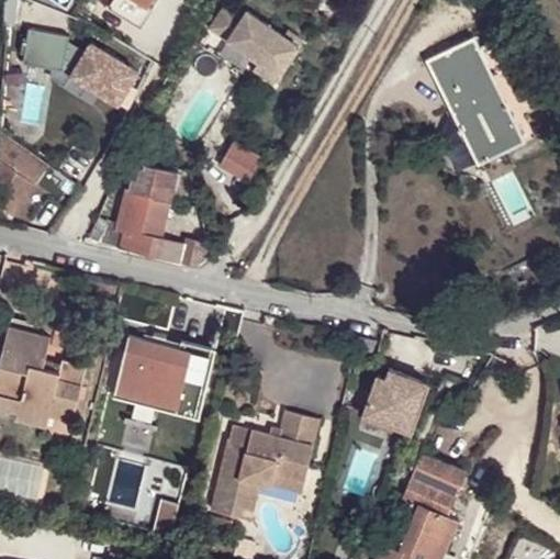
[(108,0),(105,4),(138,25),(153,0),(108,0)]
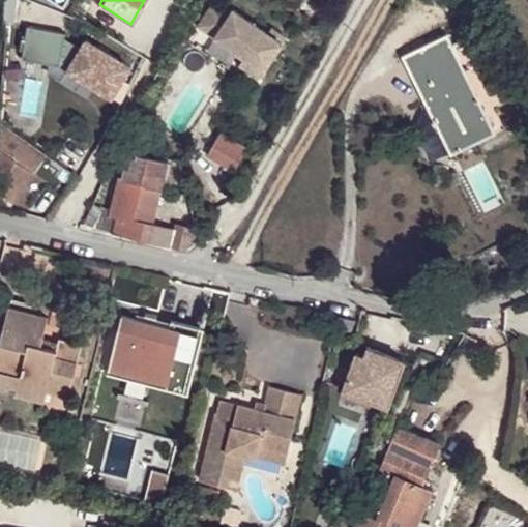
[(231,10),(226,18),(209,5),(194,28),(242,60),(238,67),(256,79),(280,44),(231,10)]
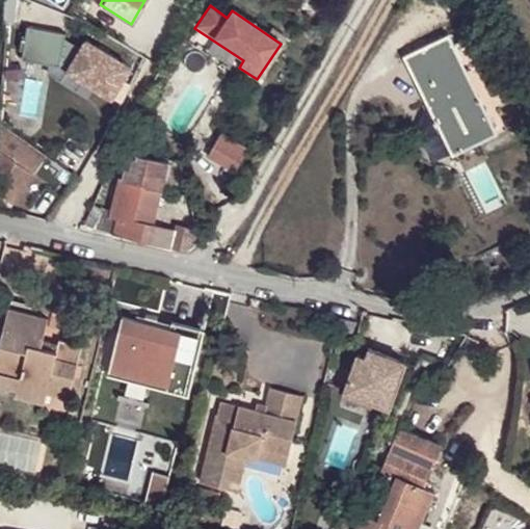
[(62,32),(24,26),(22,35),(18,34),(16,47),(20,48),(18,59),(56,65),(57,60),(65,65),(63,71),(107,99),(127,67),(83,40),(78,48),(61,37),(62,32)]
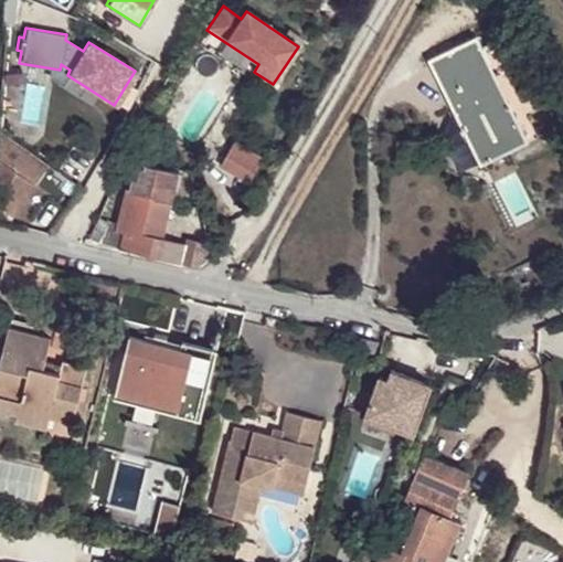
[(477,35),(429,60),(474,149),(484,145),(491,159),(501,154),(494,139),(522,126),(510,101),(506,103),(478,49),(482,46),(477,35)]
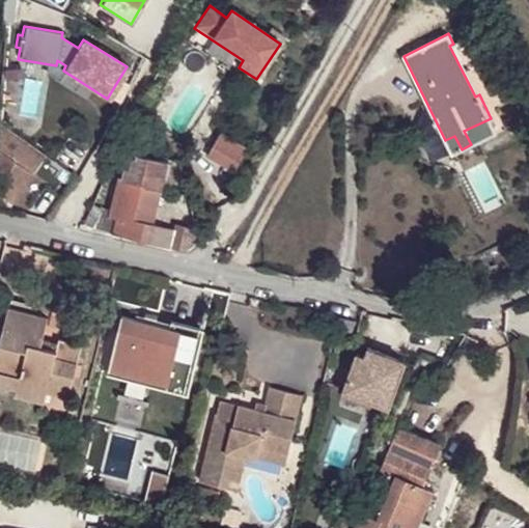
[(491,118),(464,131),(471,144),(497,131),(491,118)]
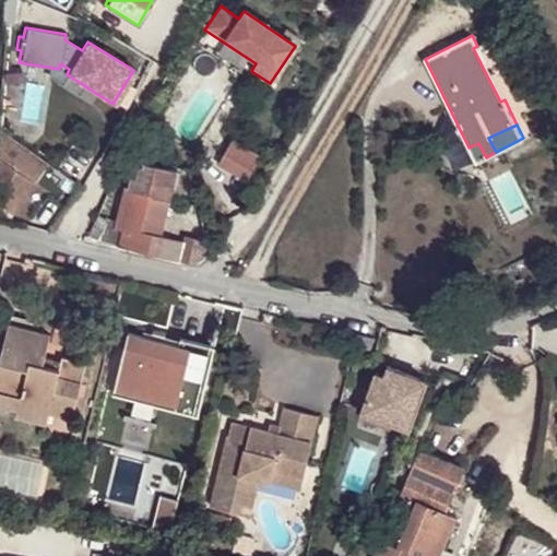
[(0,203),(9,210),(32,179),(45,162),(0,129),(0,203)]
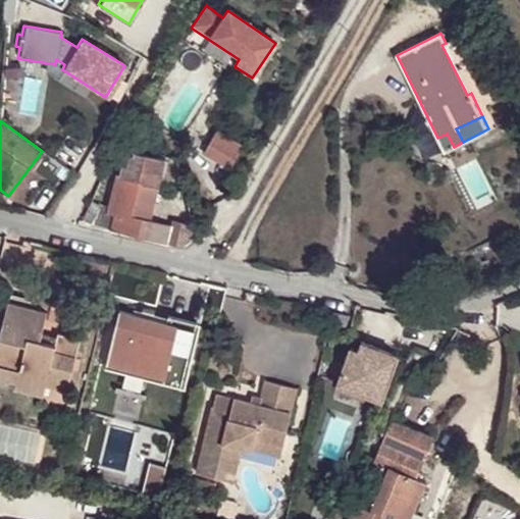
[(242,144),(217,130),(204,152),(227,166),(242,144)]
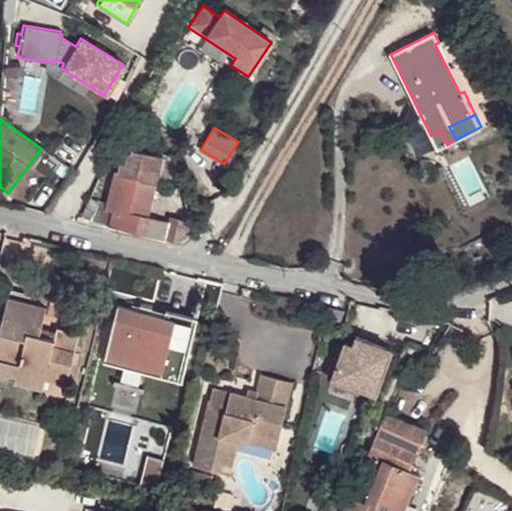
[(119,141),(128,146),(135,134),(126,129),(119,141)]
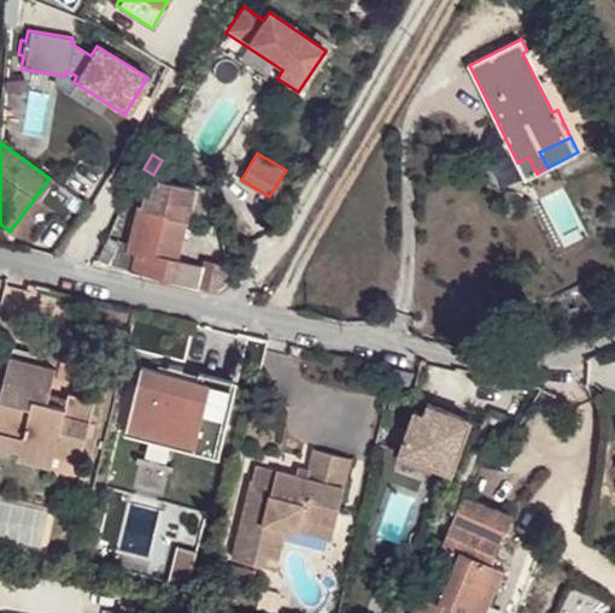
[(517,163),(526,178),(537,174),(528,158),(517,163)]
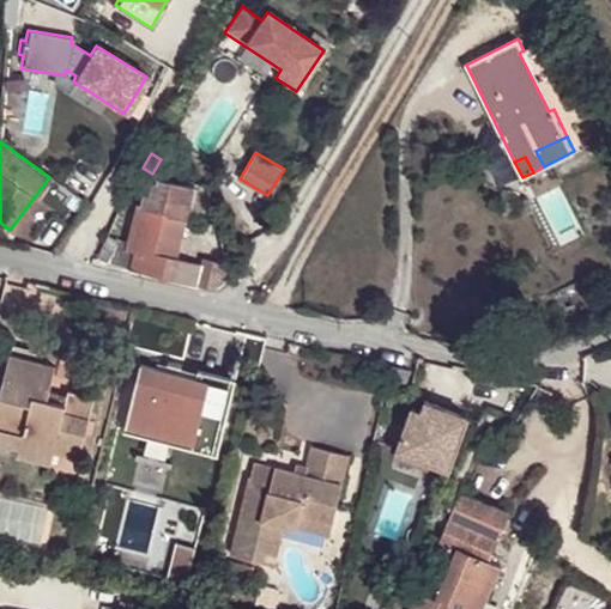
[(149,250),(158,209),(181,214),(186,193),(137,183),(132,205),(122,247),(109,244),(110,241),(103,236),(101,239),(89,263),(100,265),(141,274),(169,281),(175,261),(175,257),(171,256),(149,250)]
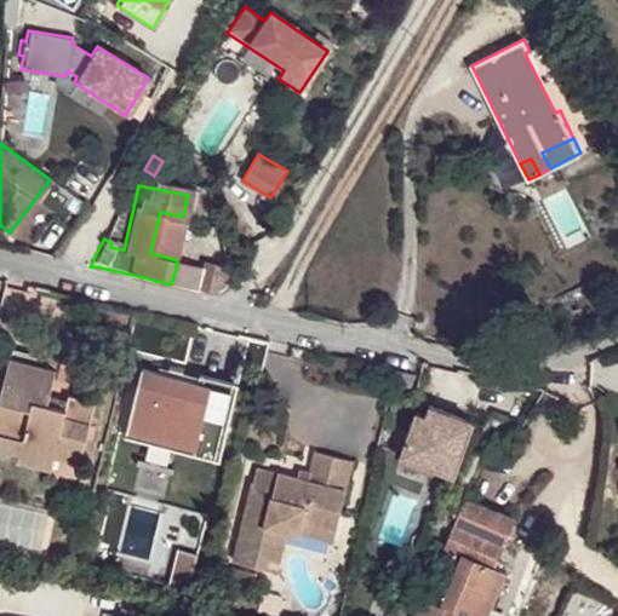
[(183,217),(160,212),(150,253),(173,259),(183,217)]
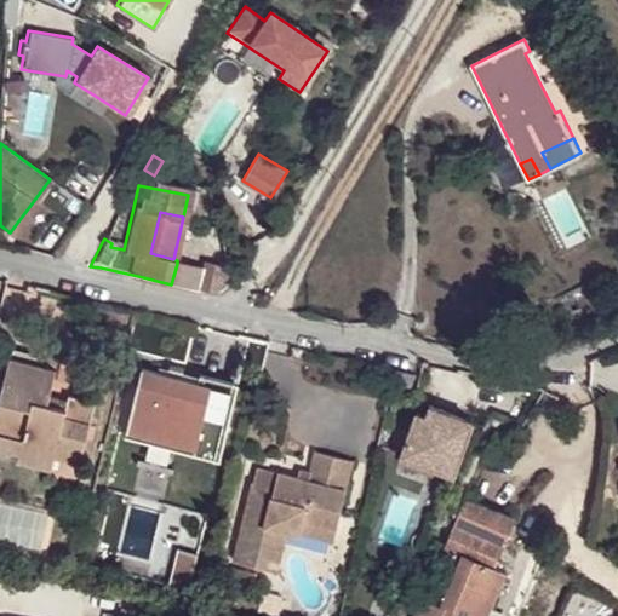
[(229,271),(235,276),(247,257),(240,253),(229,271)]
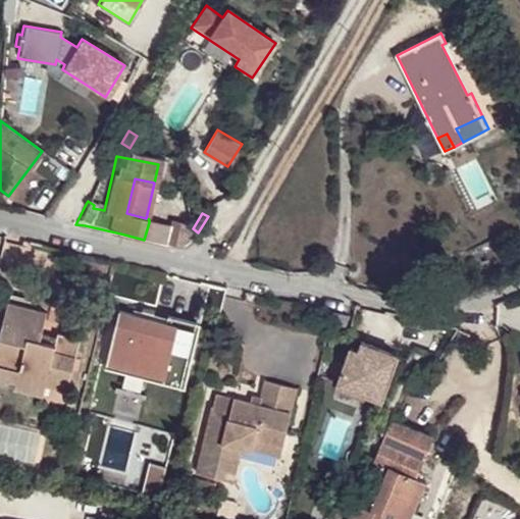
[(144,240),(173,246),(195,238),(193,232),(149,222),(144,240)]
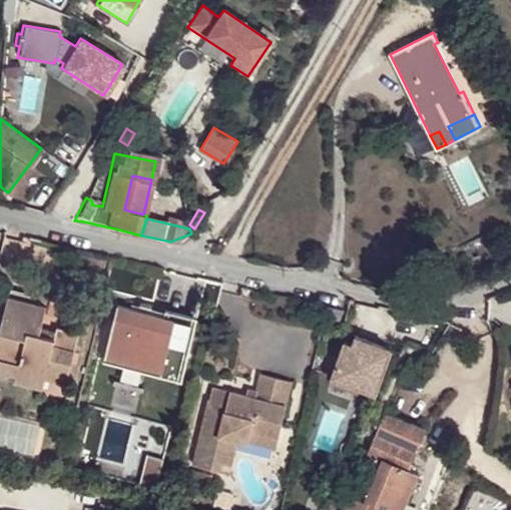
[(40,332),(43,322),(47,303),(7,294),(0,323),(0,371),(15,374),(44,381),(45,377),(66,382),(74,347),(54,343),(56,336),(53,335),(40,332)]
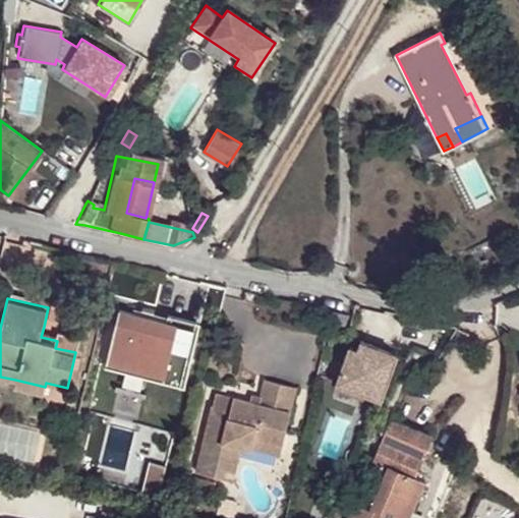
[(346,322),(348,312),(333,308),(331,319),(346,322)]
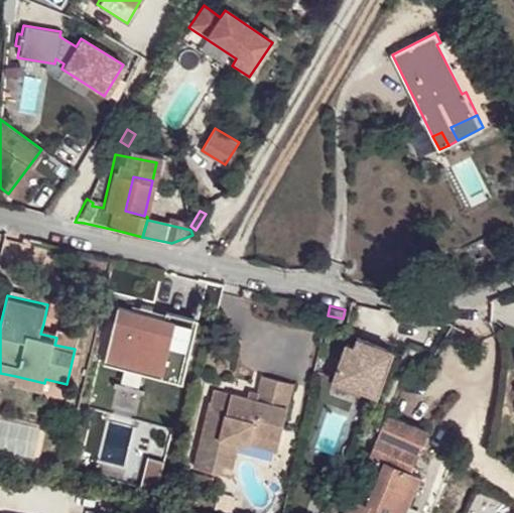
[(138,306),(137,312),(195,326),(196,319),(163,311),(163,313),(150,310),(150,308),(138,306)]
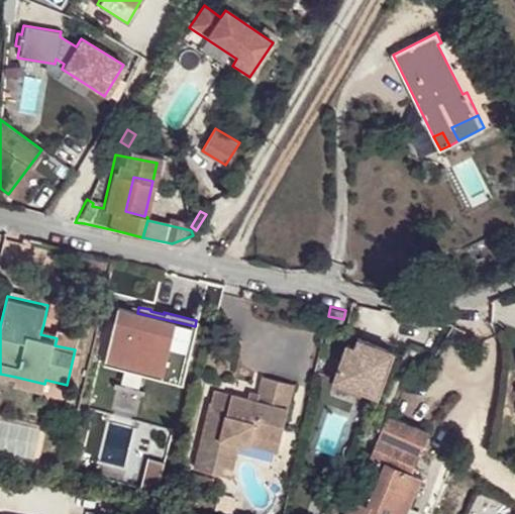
[(115,308),(102,366),(182,384),(195,326),(137,313),(115,308)]
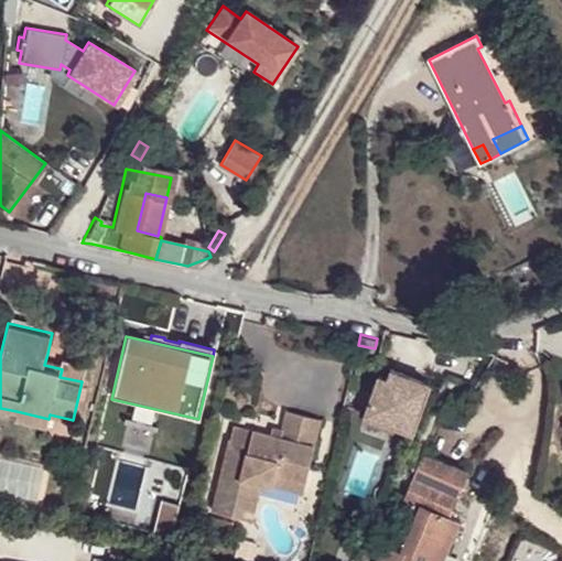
[(62,356),(47,354),(44,365),(58,368),(62,356)]
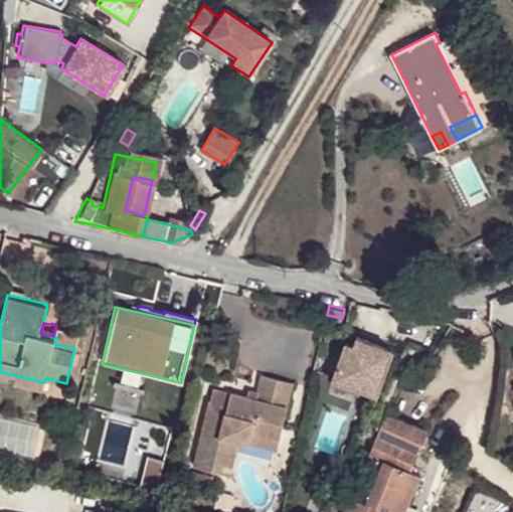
[(56,325),(53,336),(56,337),(54,344),(74,348),(78,330),(56,325)]
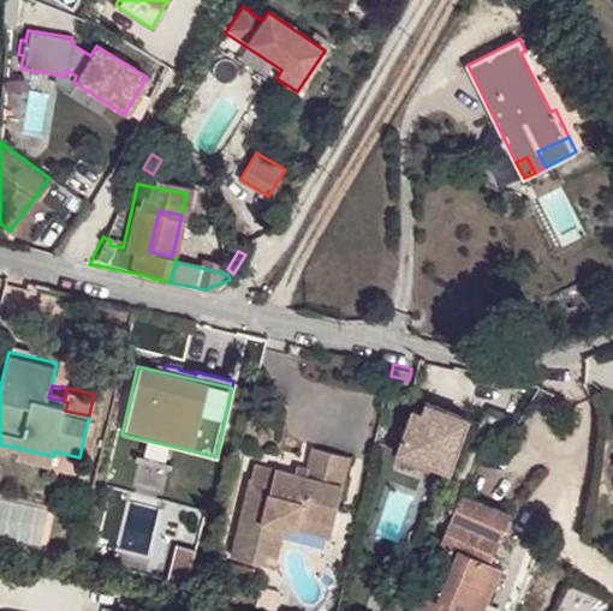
[(421,412),(411,408),(397,451),(450,471),(468,417),(423,402),(421,412)]
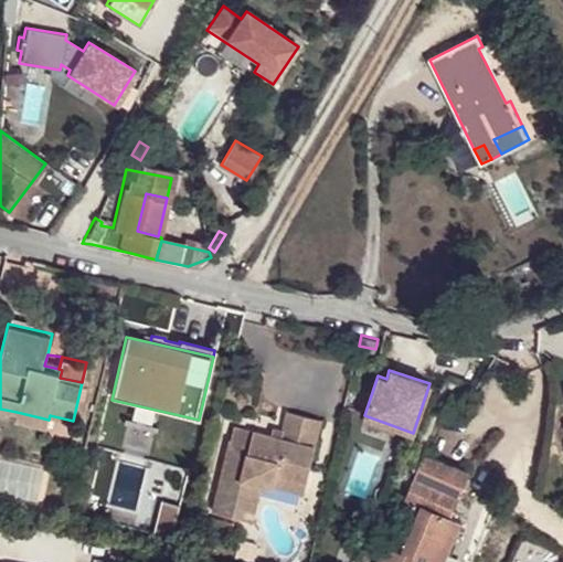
[(272,433),(234,424),(214,510),(247,518),(253,498),(257,499),(262,481),(278,472),(307,477),(321,415),(287,407),(282,427),(280,435),(272,433)]
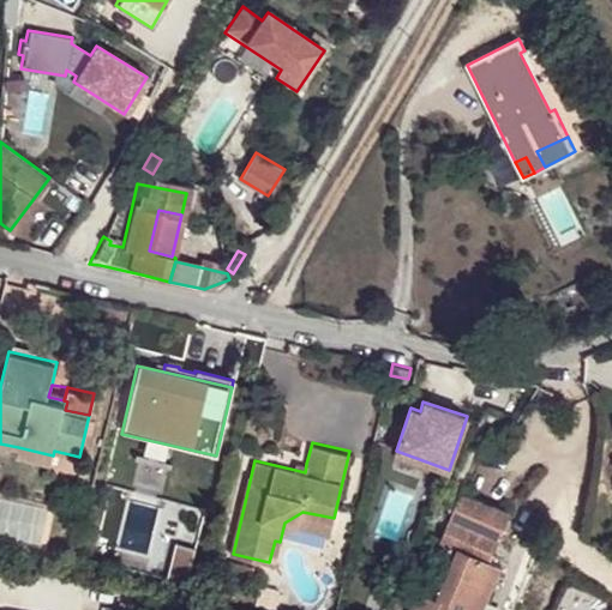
[(52,464),(53,456),(18,447),(16,457),(52,464)]
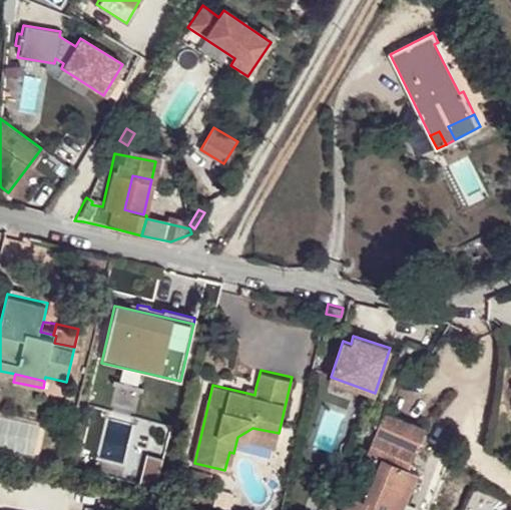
[(368,500),(354,494),(352,493),(344,509),(402,509),(418,471),(409,468),(417,447),(425,427),(416,424),(422,408),(426,400),(434,381),(427,378),(410,421),(385,412),(364,465),(379,471),(368,500)]
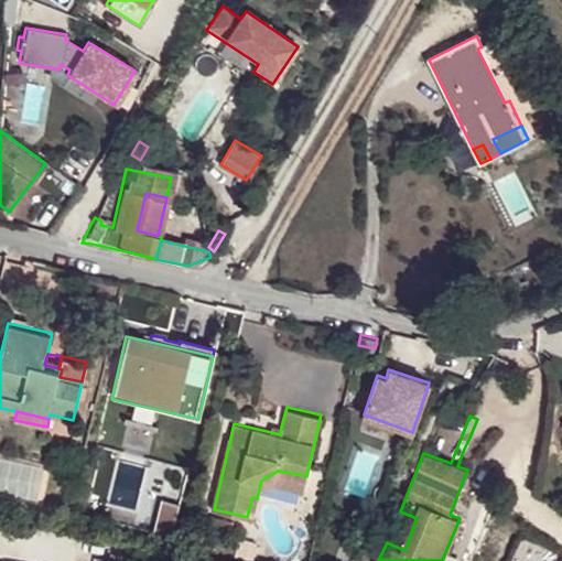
[(280,434),(281,427),(272,424),(271,432),(280,434)]
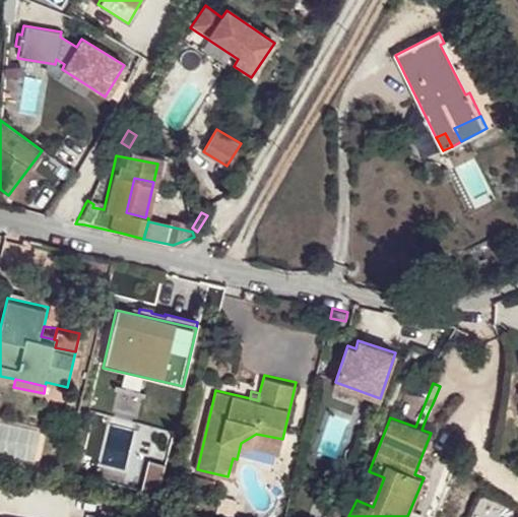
[(279,452),(282,439),(256,434),(241,443),(279,452)]
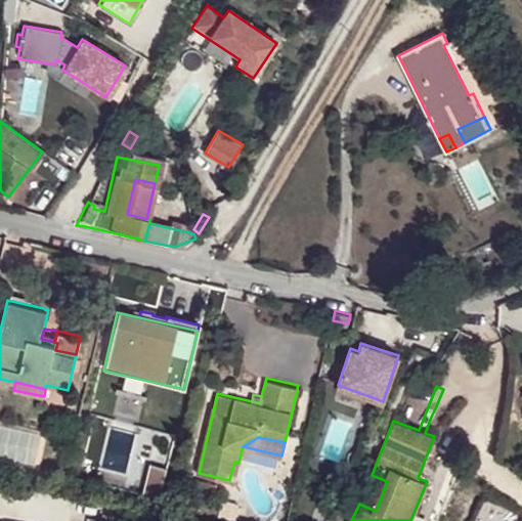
[(234,462),(229,480),(235,481),(238,463),(234,462)]
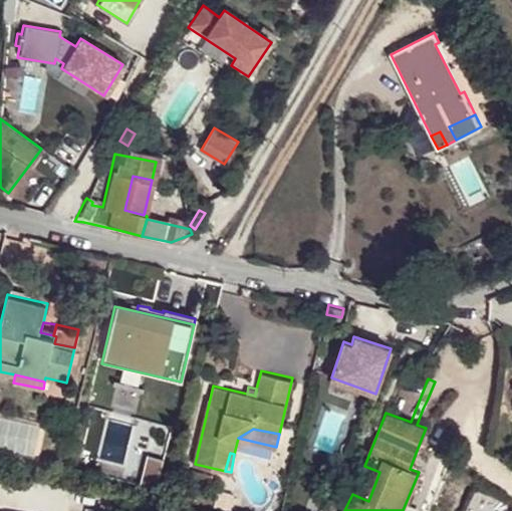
[(350,460),(350,461),(344,476),(355,480),(361,465),(350,460)]
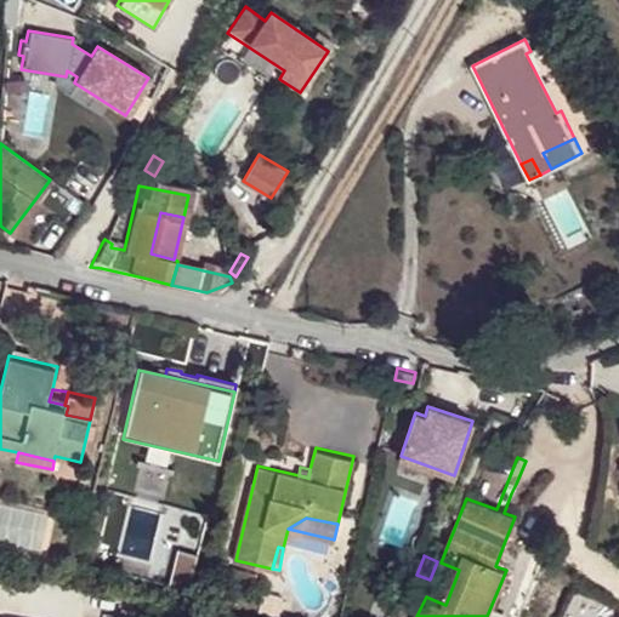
[(407,571),(391,615),(396,616),(416,616),(426,596),(429,598),(436,582),(430,580),(416,575),(407,571)]
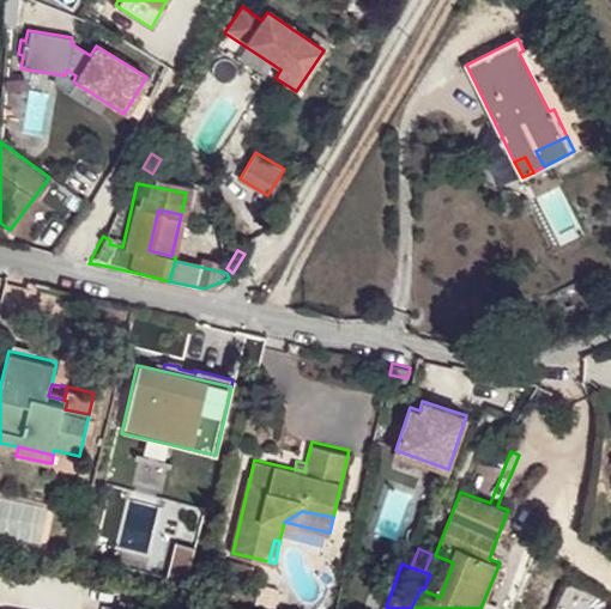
[(123,582),(150,588),(152,573),(126,567),(123,582)]
